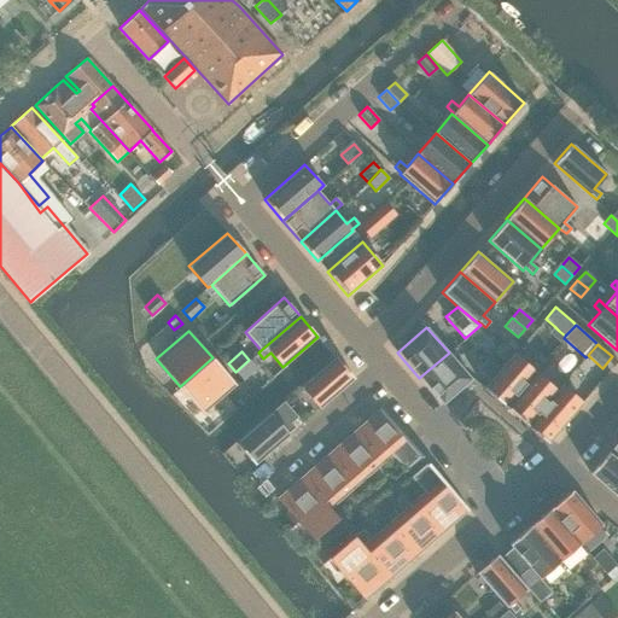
[(449,353),(419,378),(442,404),(471,379),(449,353)]
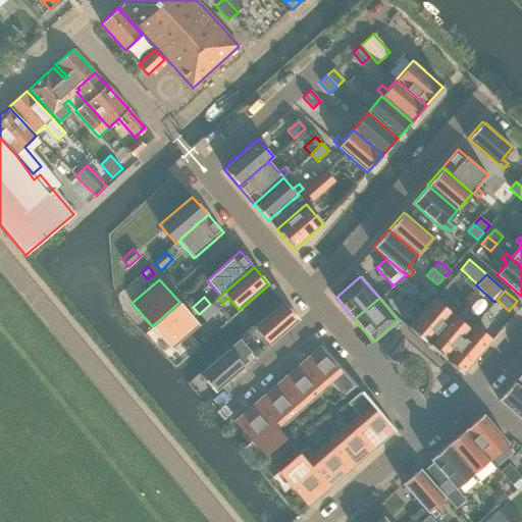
[(433,298),(408,327),(426,344),(452,314),(433,298)]
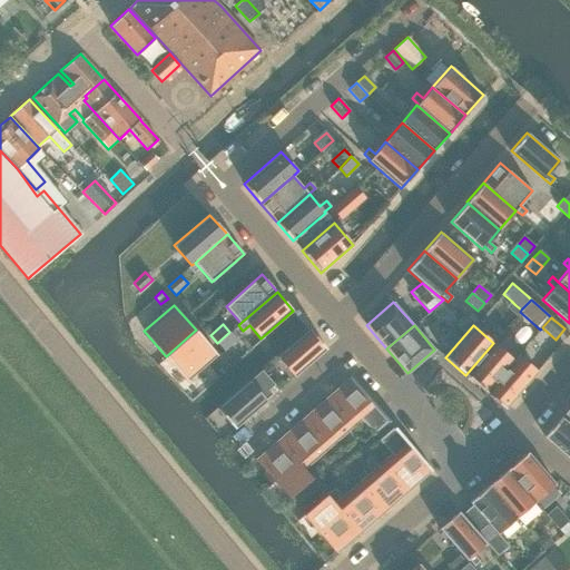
[(310,328),(277,357),(294,376),(326,349),(310,328)]
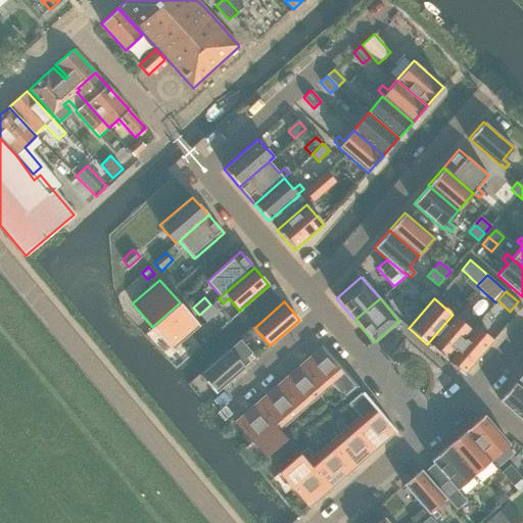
[(180,302),(152,327),(172,349),(200,326),(180,302)]
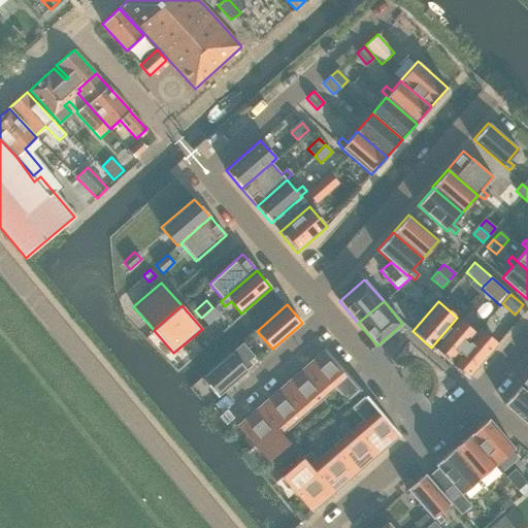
[(212,307),(201,318),(207,325),(219,315),(212,307)]
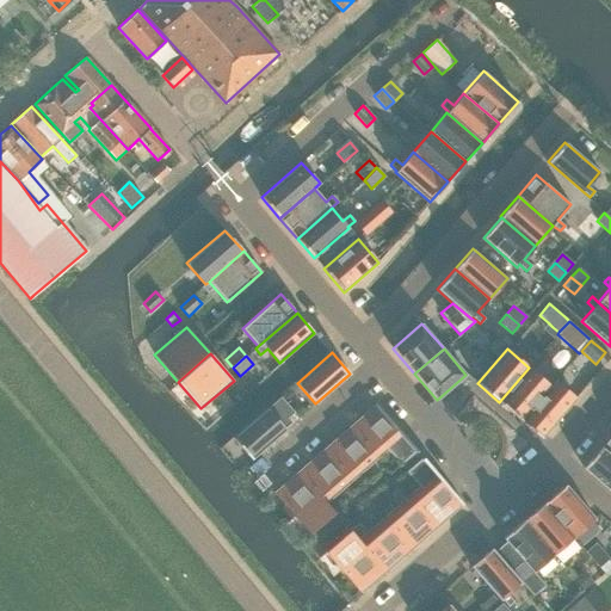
[(550,386),(529,368),(499,402),(520,420),(550,386)]
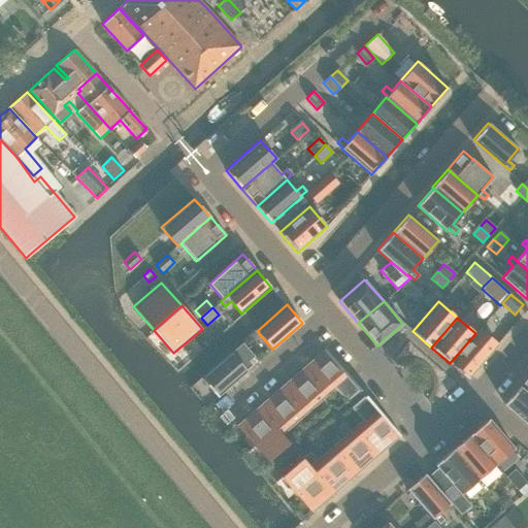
[(480,328),(475,333),(450,363),(467,378),(497,343),(480,328)]
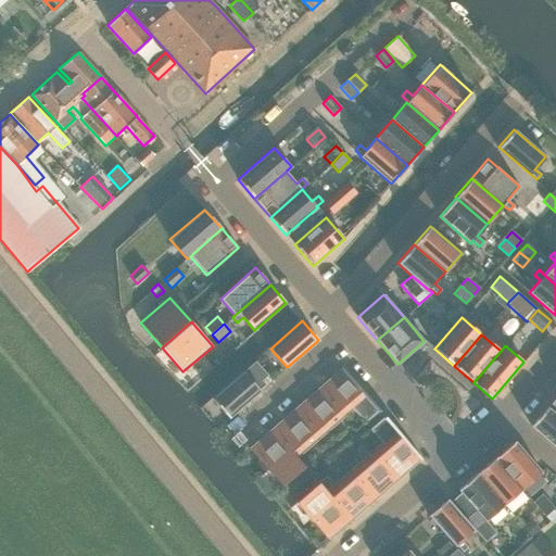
[(255,362),(243,371),(250,379),(262,368),(255,362)]
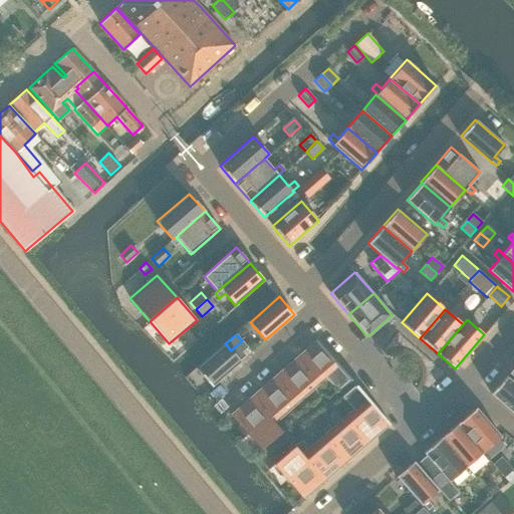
[(336,391),(350,378),(316,339),(294,357),(318,386),(326,378),(336,391)]
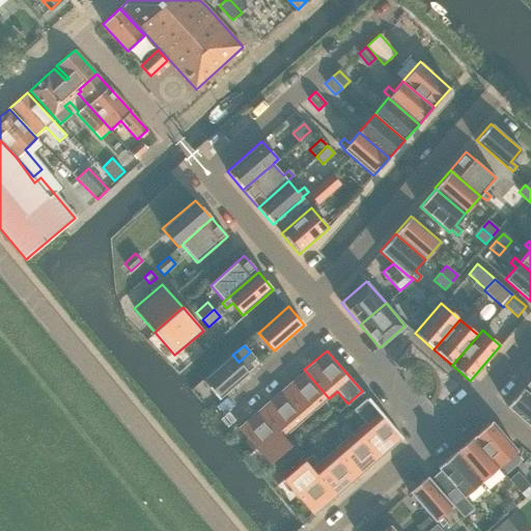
[(255,358),(250,352),(239,362),(232,355),(202,381),(218,399),(248,373),(248,372),(254,367),(250,363),(255,358)]
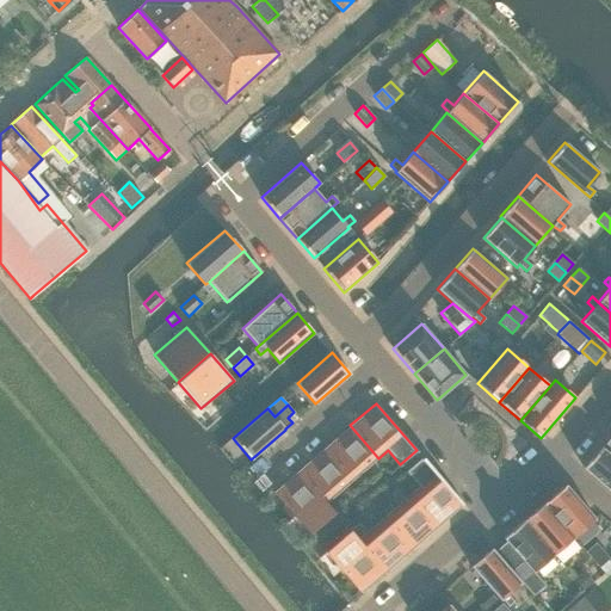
[(350,425),(325,448),(353,480),(378,458),(350,425)]
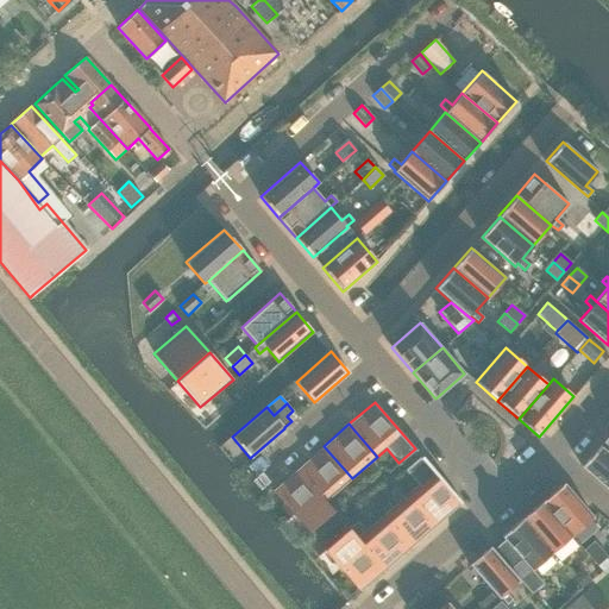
[(608,433),(598,446),(608,456),(608,433)]
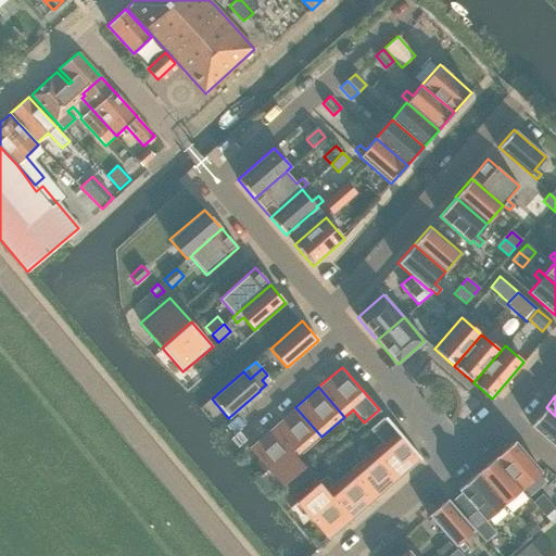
[(297,458),(321,437),(295,407),(270,429),(297,458)]
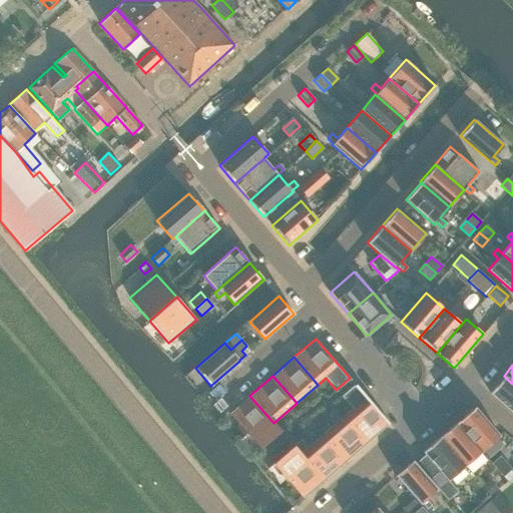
[(512,384),(504,376),(489,393),(512,413),(512,384)]
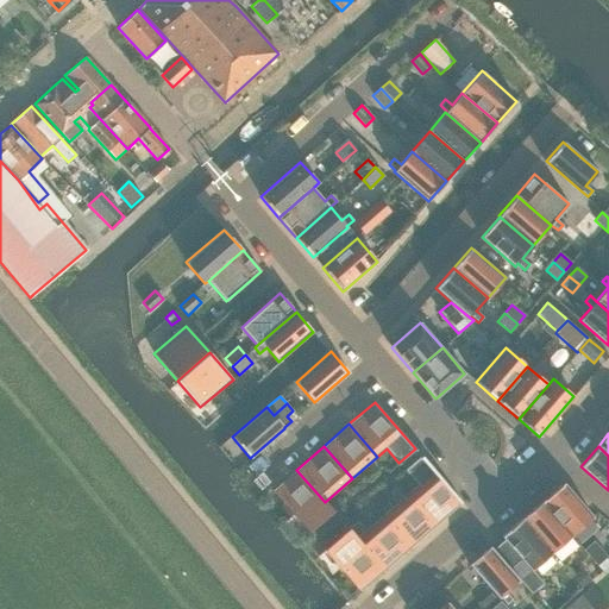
[(408,493),(437,525),(462,503),(421,456),(405,470),(418,484),(408,493)]
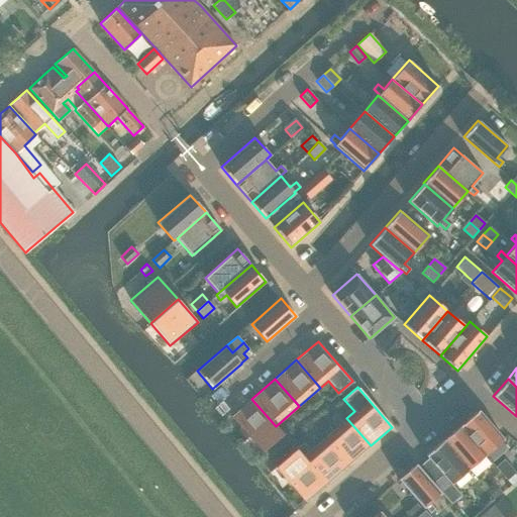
[(262,451),(283,433),(276,426),(251,399),(231,416),(262,451)]
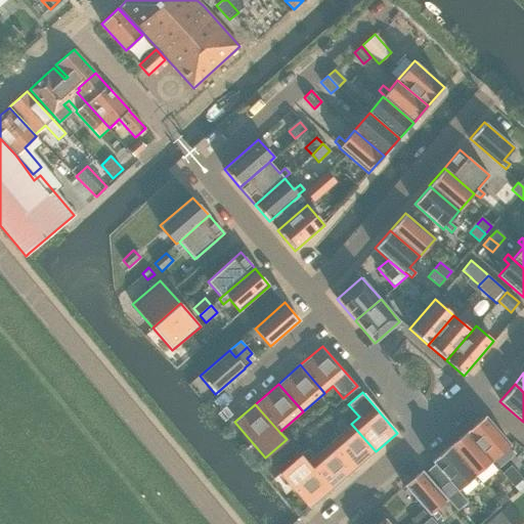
[(484,415),(465,432),(491,462),(511,444),(484,415)]
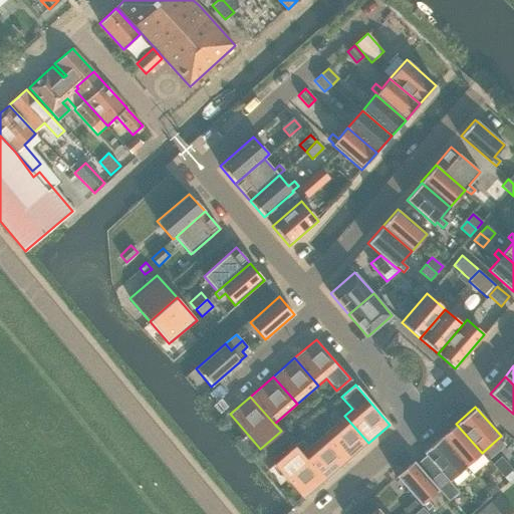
[(344,416),(322,435),(346,462),(368,443),(344,416)]
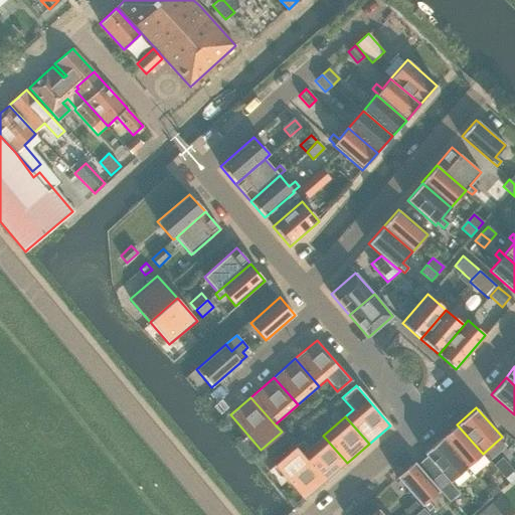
[(441,439),(467,468),(483,454),(457,424),(441,439)]
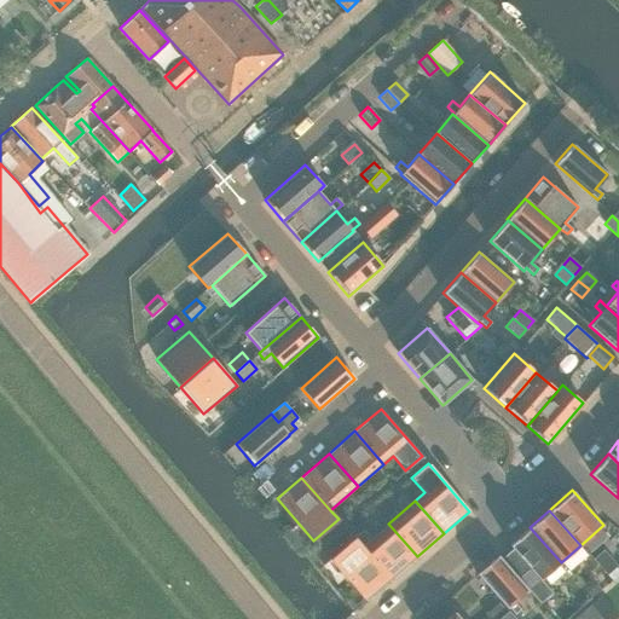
[(388,524),(362,547),(391,579),(417,556),(388,524)]
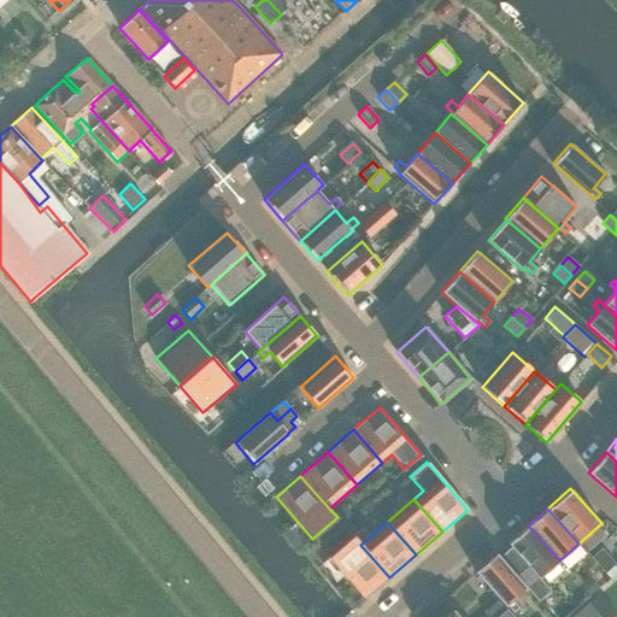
[(559,560),(528,526),(507,544),(539,579),(559,560)]
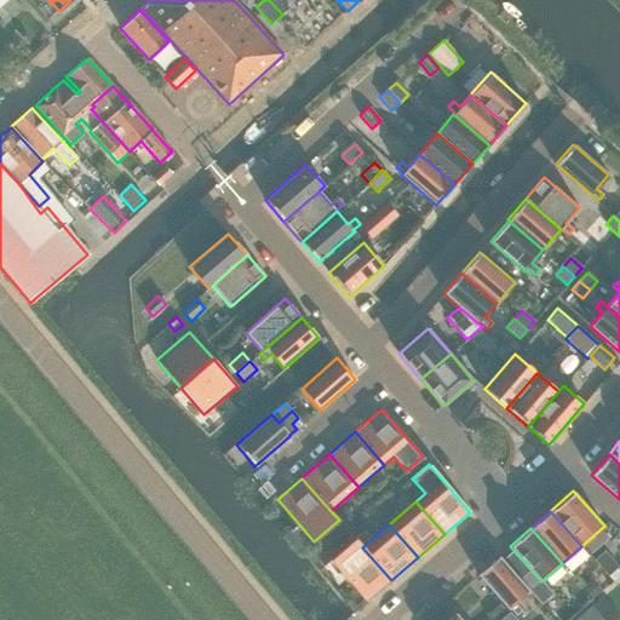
[(361,546),(369,538),(366,534),(363,532),(355,539),(361,546)]
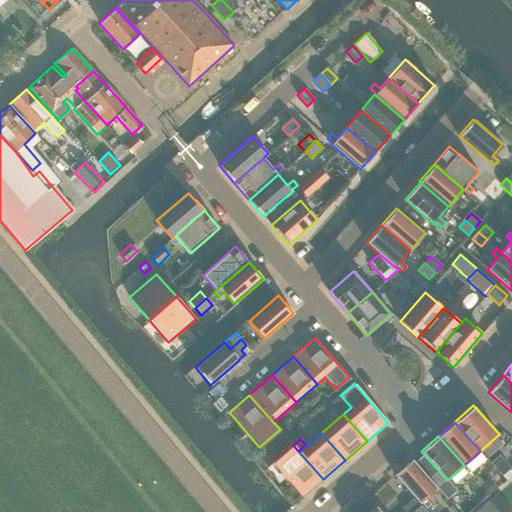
[(293,444),(272,462),(303,497),(323,479),(299,452),(298,451),(293,445),(293,444)]
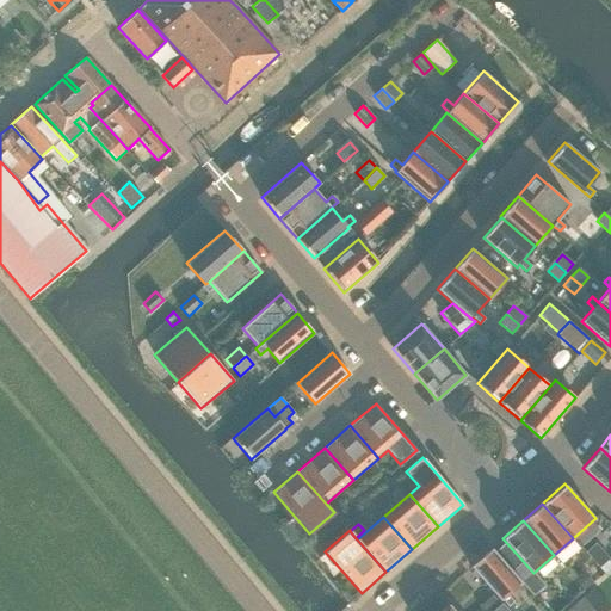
[(594,544),(586,553),(598,567),(608,559),(594,544)]
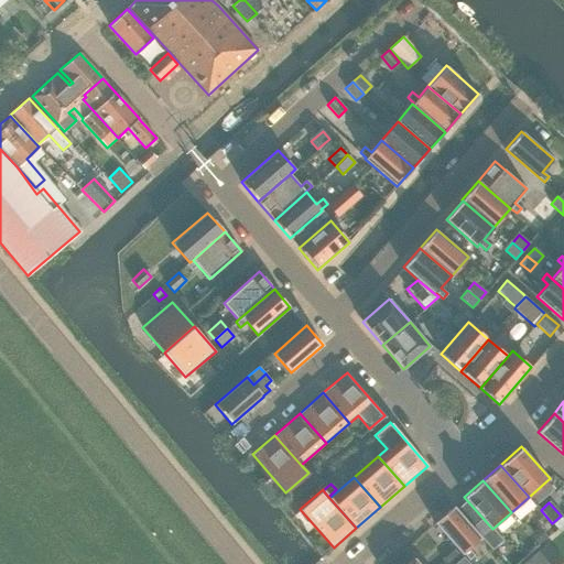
[(468,549),(481,538),(454,506),(434,522),(462,554),(464,553),(469,560),(474,555),(468,549)]
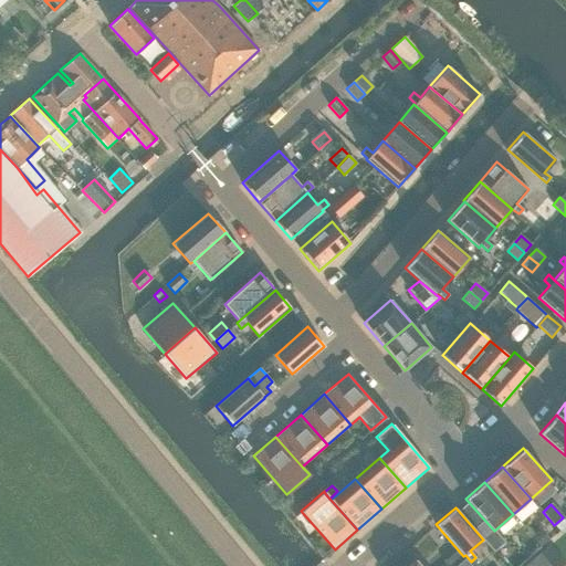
[(538,530),(536,532),(532,536),(541,546),(549,538),(541,527),(538,530)]
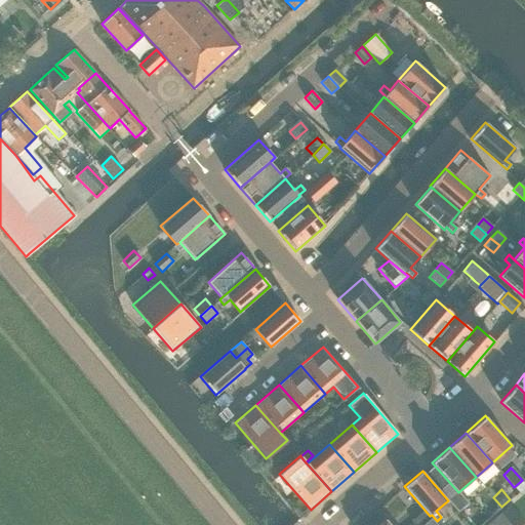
[(500,514),(510,524),(520,524),(524,522),(510,506),(500,514)]
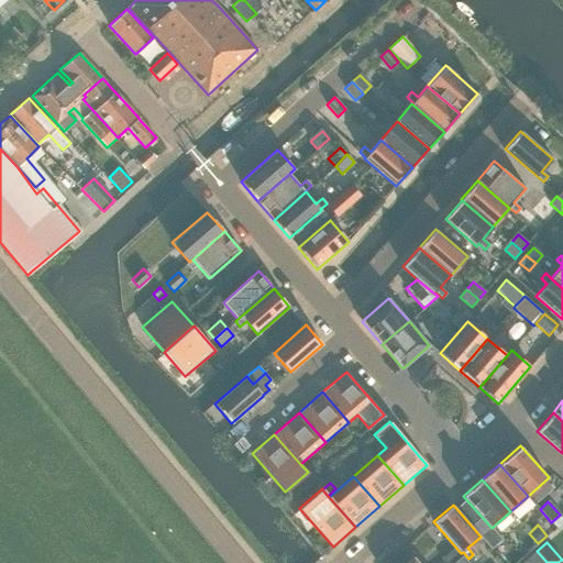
[(452,550),(449,553),(444,556),(449,562),(453,562),(461,556),(454,548),(452,550)]
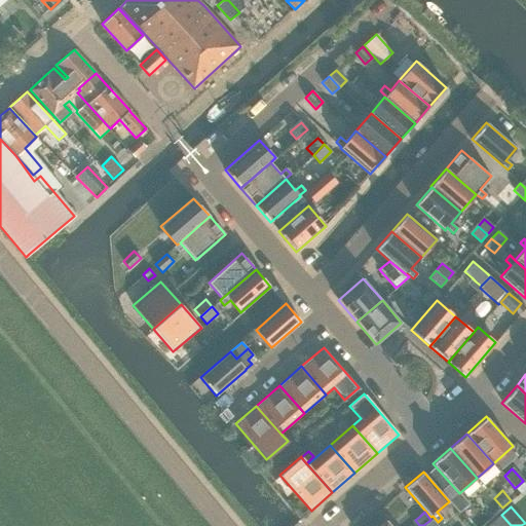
[(511,525),(501,515),(492,523),(495,525),(511,525)]
